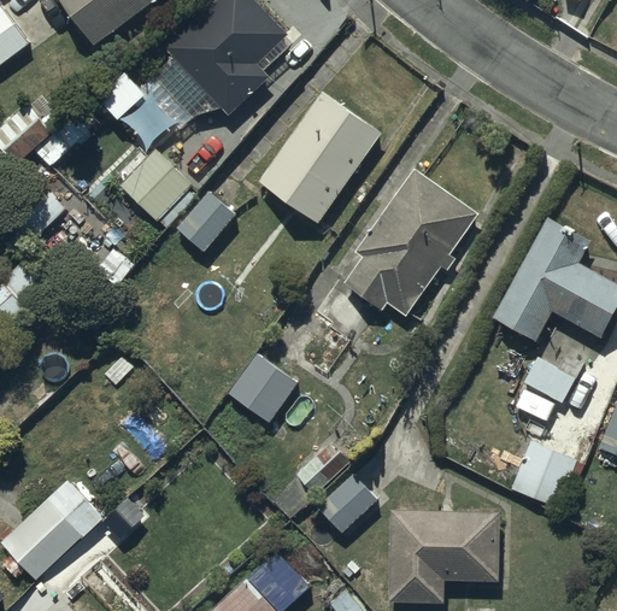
[(64,0),(97,42),(153,0),(64,0)]
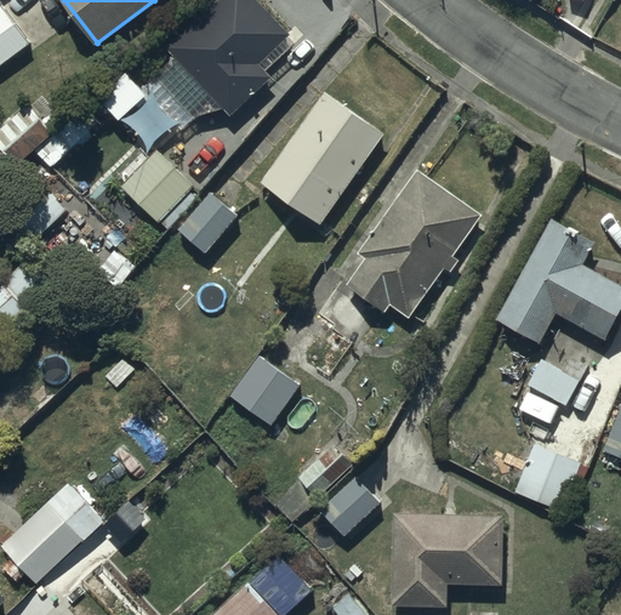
[(292,33),(260,0),(215,0),(166,49),(175,57),(154,78),(200,125),(222,103),(232,114),(272,75),(261,64),(292,33)]
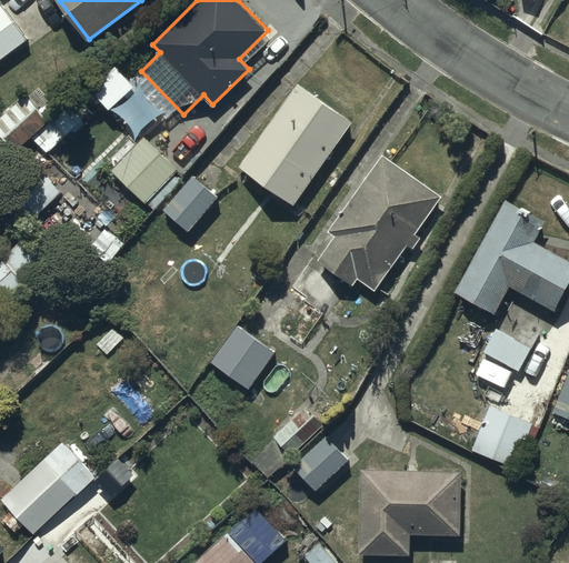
[(0,59),(27,39),(0,4),(0,59)]
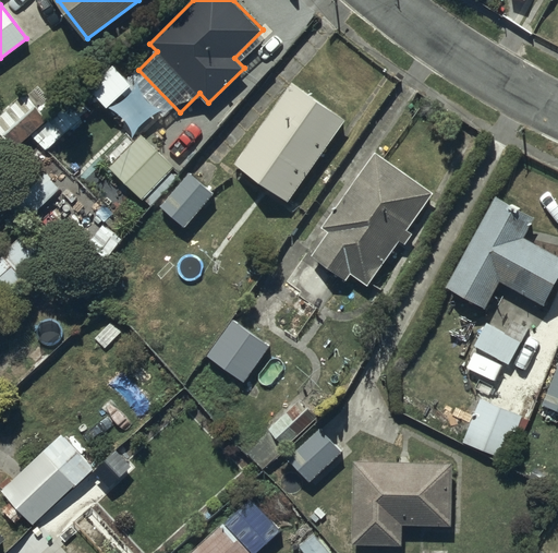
[(132,85),(113,63),(88,85),(107,107),(132,85)]
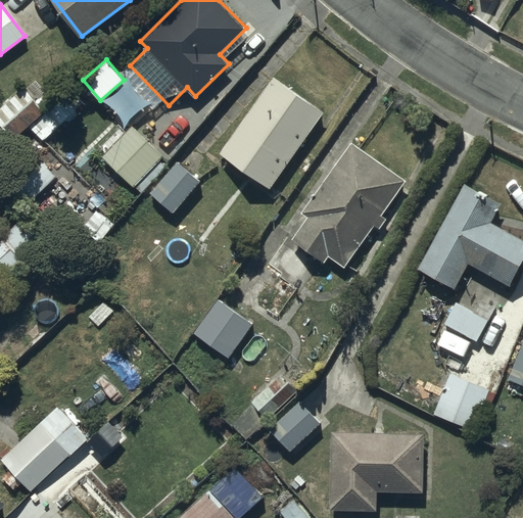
[(324,112),(273,76),(218,152),(270,189),(324,112)]
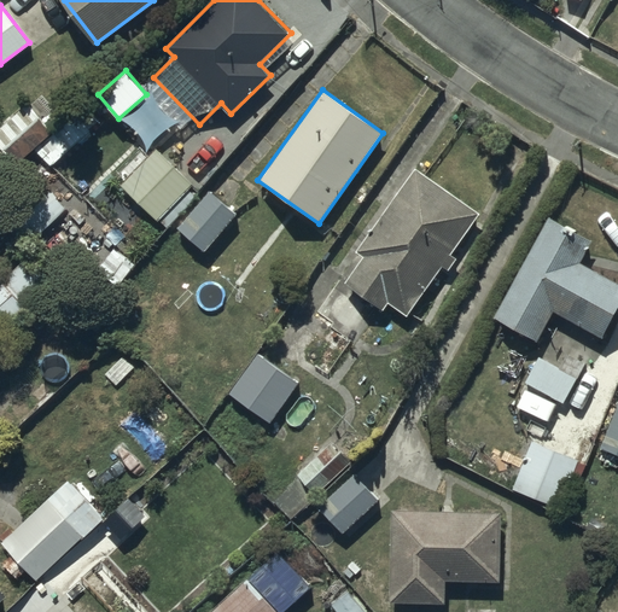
[(53,134),(27,104),(0,128),(0,150),(16,168),(53,134)]
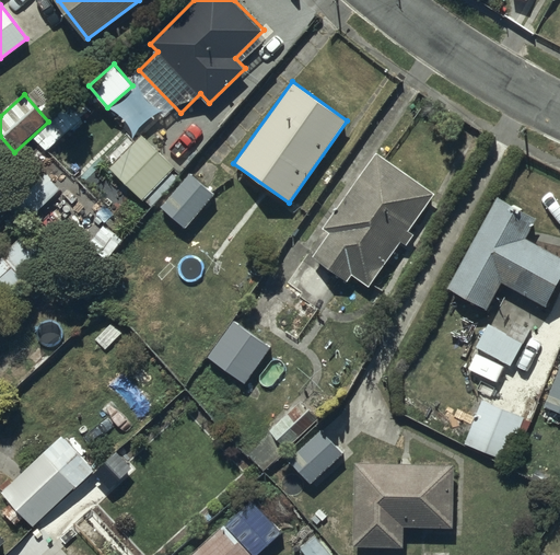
[(159,201),(177,181),(170,173),(175,168),(141,136),(108,169),(142,200),(131,211),(141,220),(159,201)]
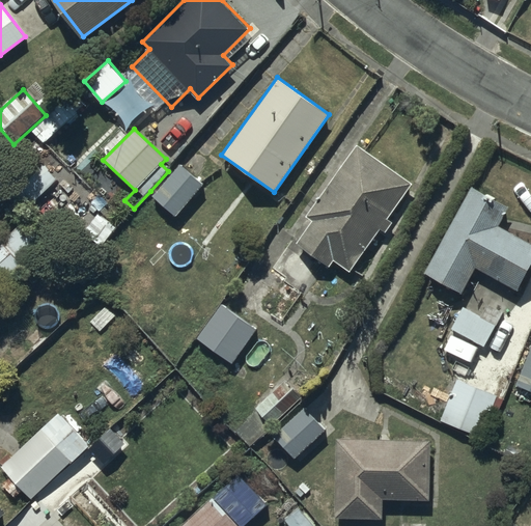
[(413,184),(358,144),(306,215),(311,218),(295,241),(329,267),(334,259),(350,271),(381,229),(386,233),(394,222),(387,218),(413,184)]
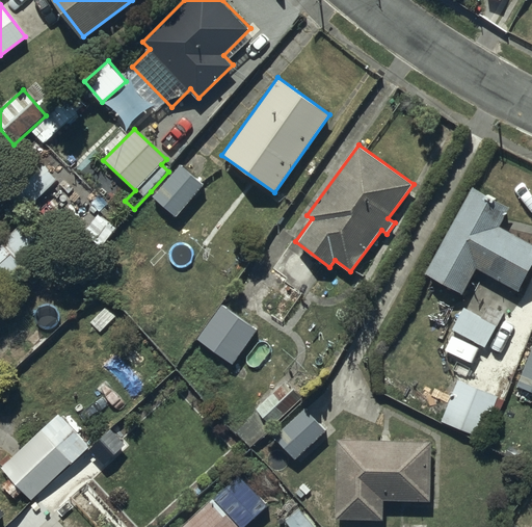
[(168,172),(151,191),(177,216),(205,186),(179,161),(168,172)]
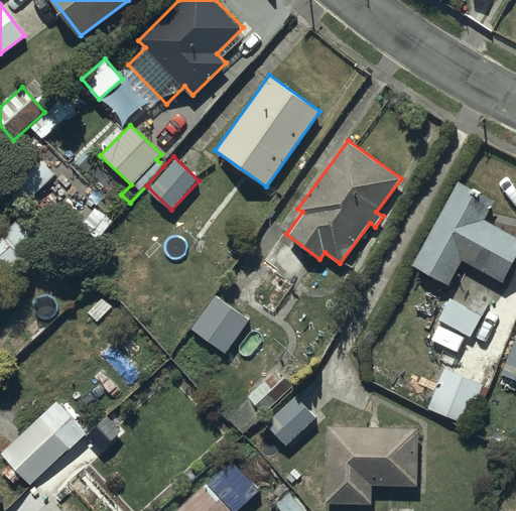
[(494,200),(458,180),(412,263),(448,283),(462,259),(503,282),(515,257),(515,237),(484,219),(494,200)]
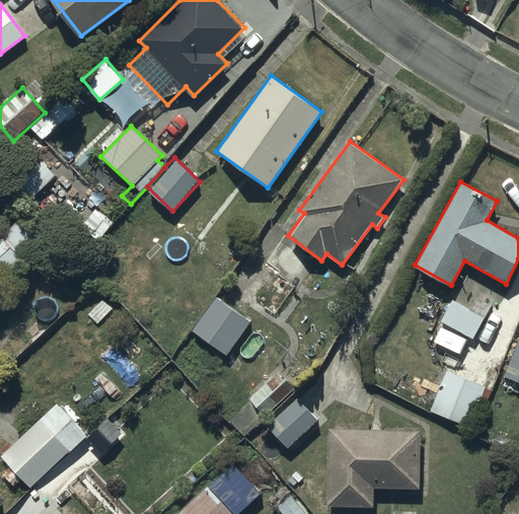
[(0,282),(24,260),(20,255),(50,229),(38,216),(26,226),(20,219),(2,235),(0,232),(0,282)]
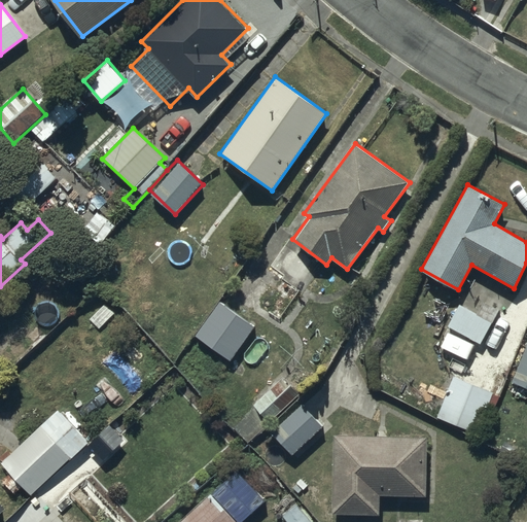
[(219,302),(195,336),(230,361),(254,327),(219,302)]
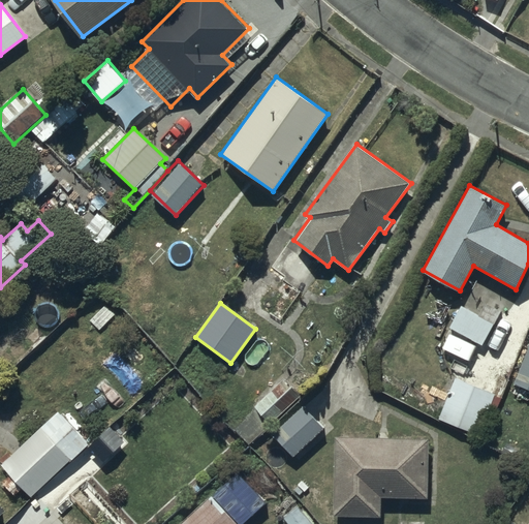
[(461,307),(448,328),(481,346),(501,312),(486,304),(478,316),(461,307)]
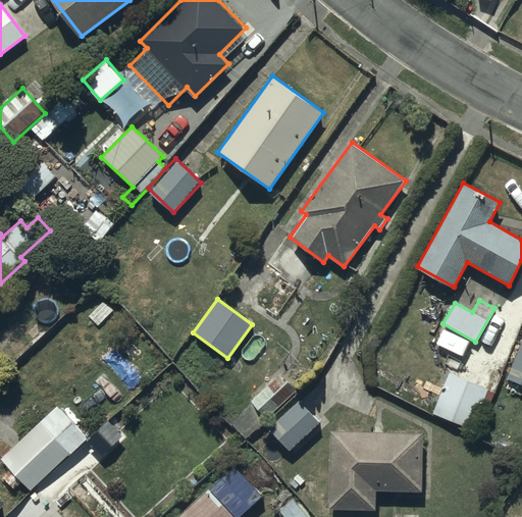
[(521,384),(521,341),(507,379),(521,384)]
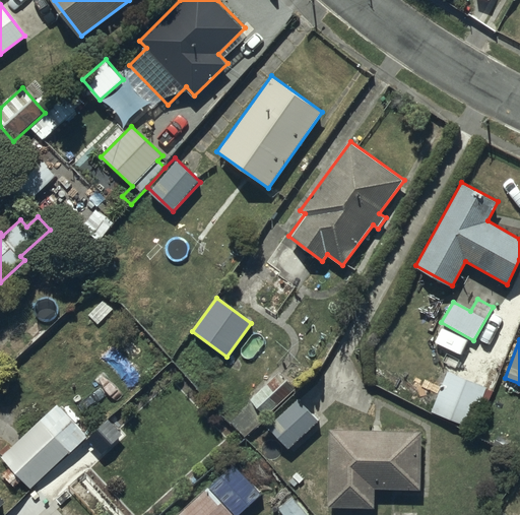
[(486,384),(447,371),(434,409),(473,424),(486,384)]
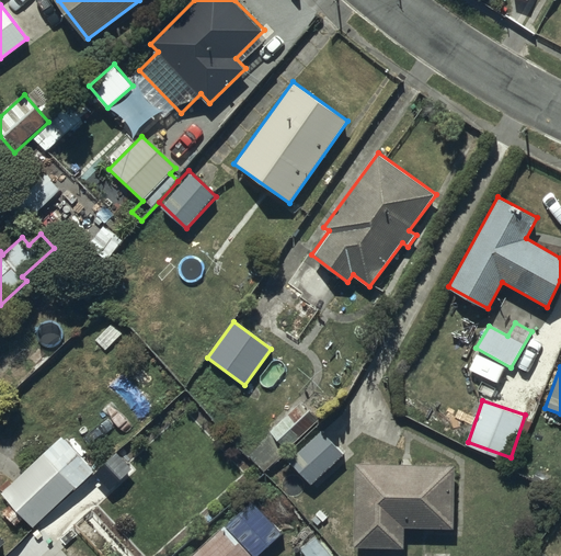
[(300,401),(268,432),(287,451),(319,420),(300,401)]
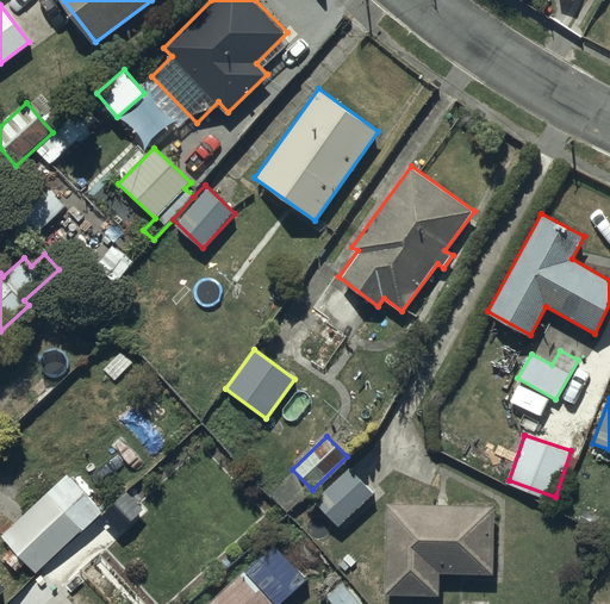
[(374,493),(349,467),(313,499),(338,527),(374,493)]
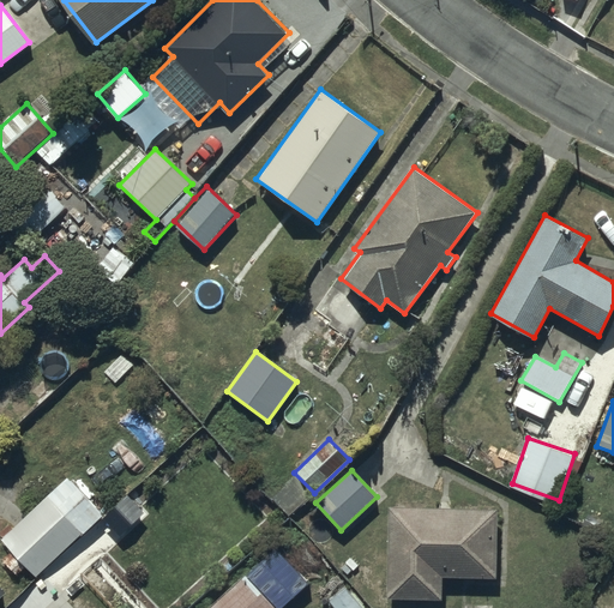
[(102,516),(66,477),(8,533),(16,541),(8,548),(12,552),(1,561),(17,577),(26,569),(36,578),(102,516)]
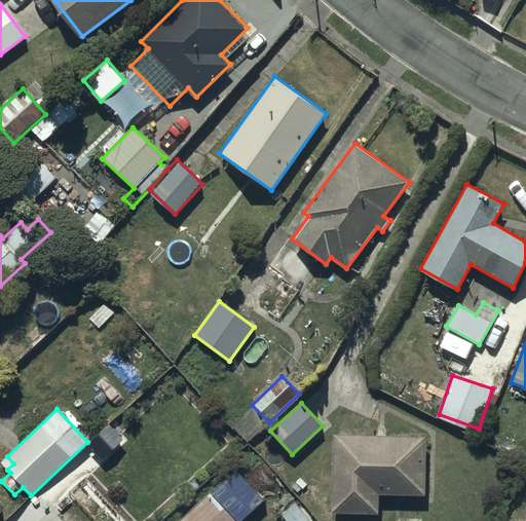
[(426,435),(333,432),(331,513),(377,515),(378,494),(424,495),(426,435)]
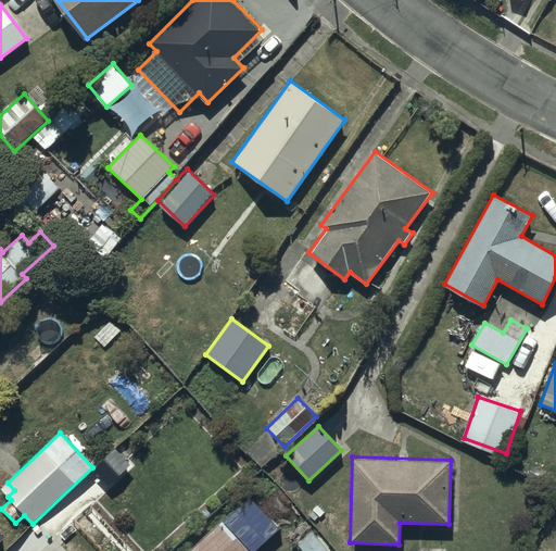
[(248,550),(220,520),(187,550),(248,550)]
